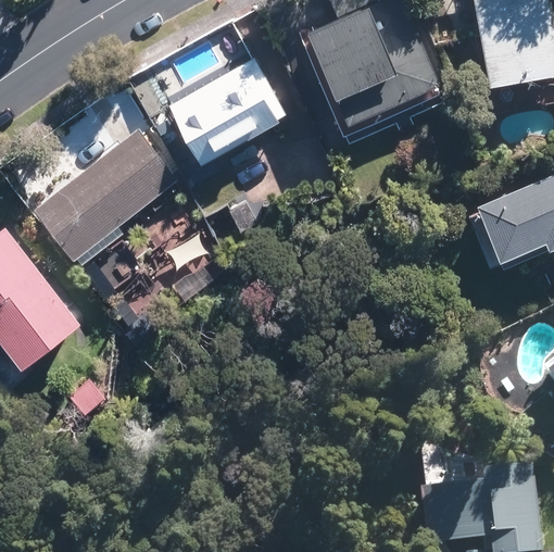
[(397,0),(388,0),(302,38),(351,146),(444,103),(397,0)]
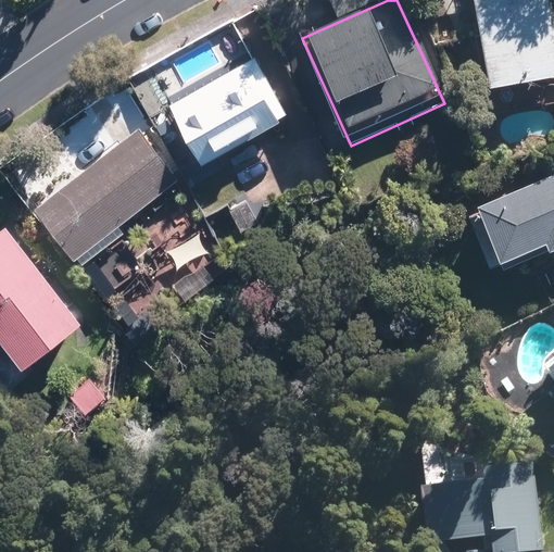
[(328,0),(337,16),(373,0),(328,0)]
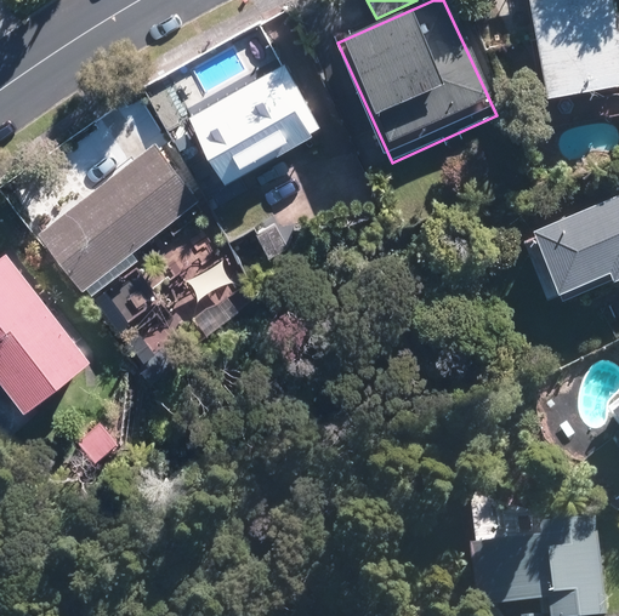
[(618,46),(611,0),(538,0),(554,87),(618,75),(618,46)]
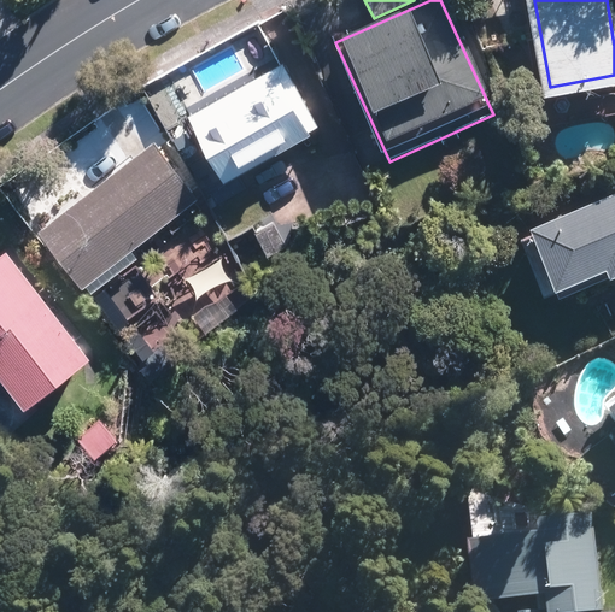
[(288,77),(193,133),(220,178),(315,123),(288,77)]
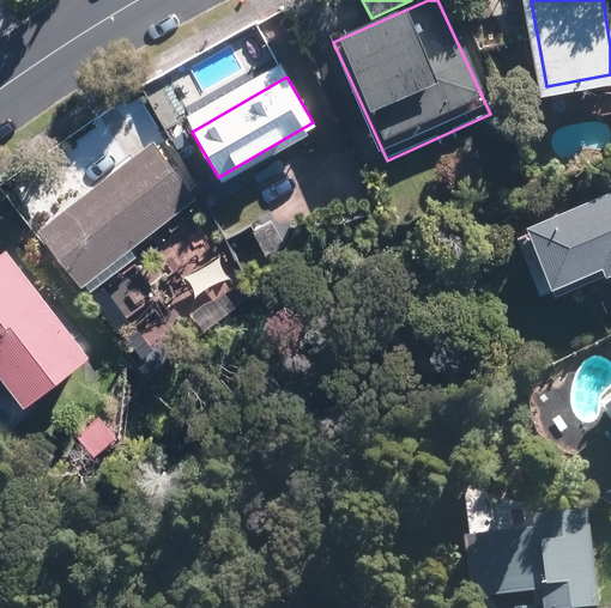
[(153,150),(44,238),(85,287),(194,199),(153,150)]
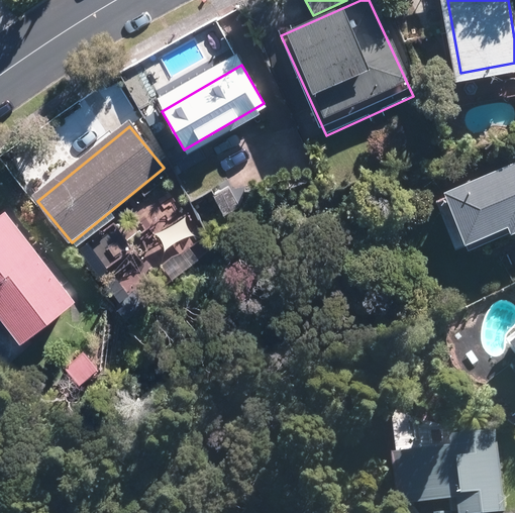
[(514,166),(443,198),(466,247),(514,224),(514,166)]
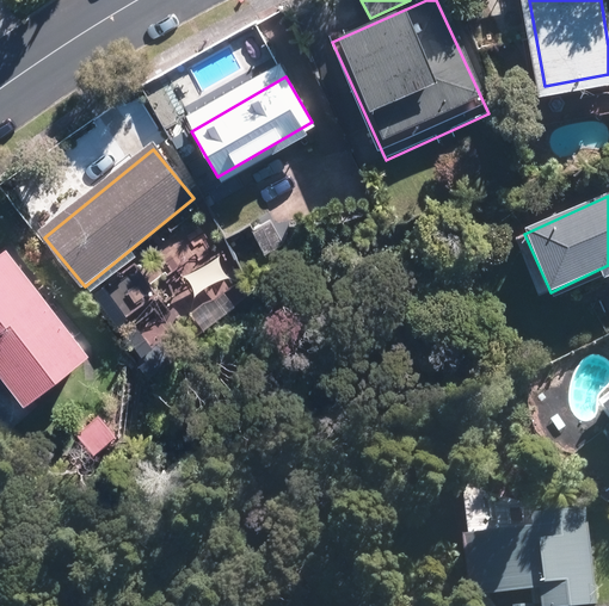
[(10,259),(0,267),(0,364),(32,401),(91,348),(10,259)]
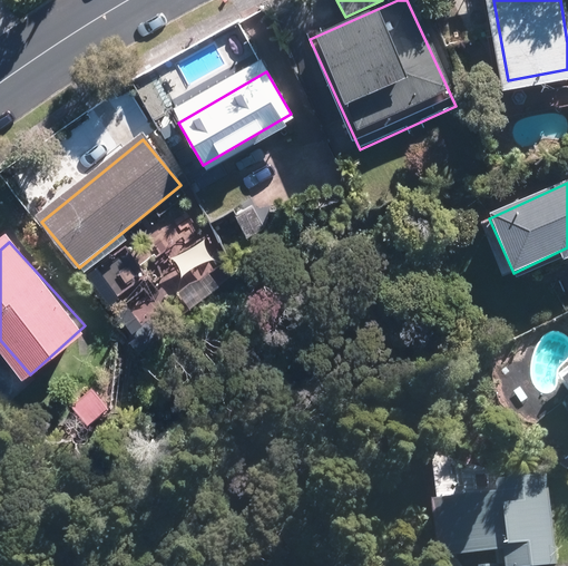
[(547,476),(436,489),(446,565),(515,565),(557,560),(547,476)]
